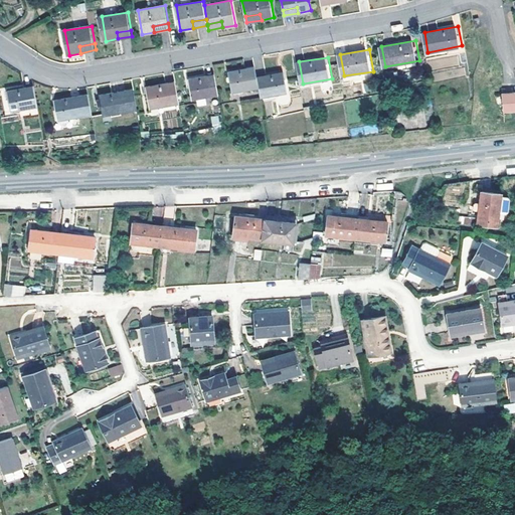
[(227,70),(242,68),(242,62),(226,64),(227,70)]
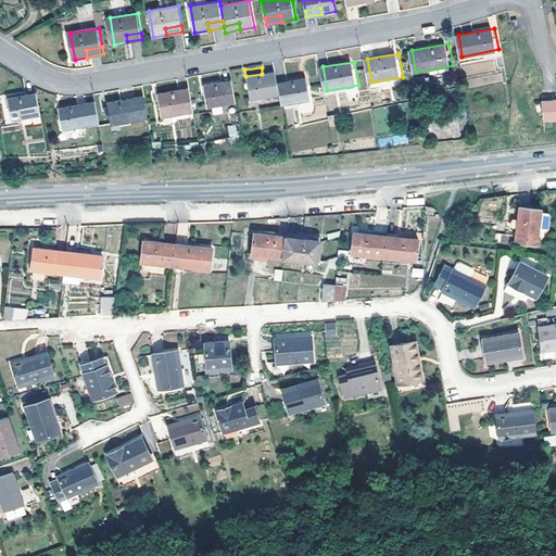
[(254,99),(282,93),(281,83),(278,73),(250,77),(254,99)]
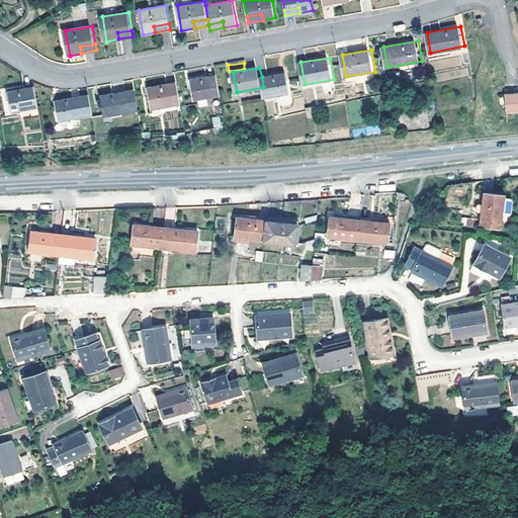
[(263,87),(265,97),(291,92),(287,73),(262,77),(263,87)]
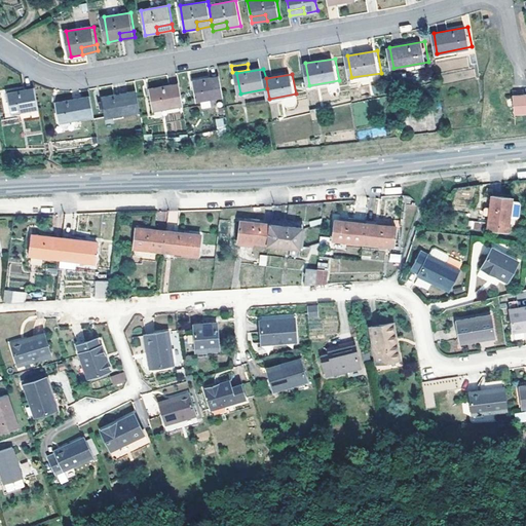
[(199,102),(226,97),(222,76),(195,81),(199,102)]
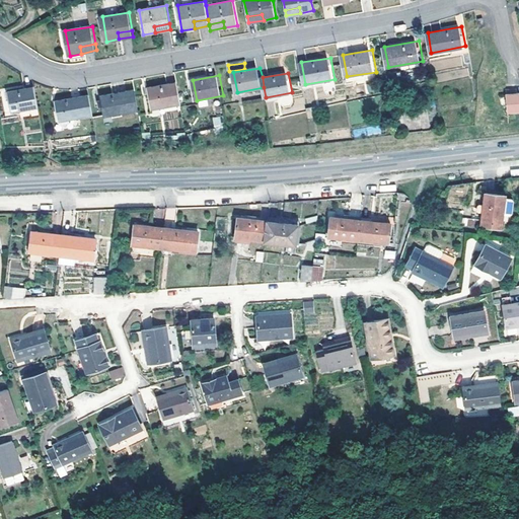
[(182,104),(178,82),(149,88),(153,109),(182,104)]
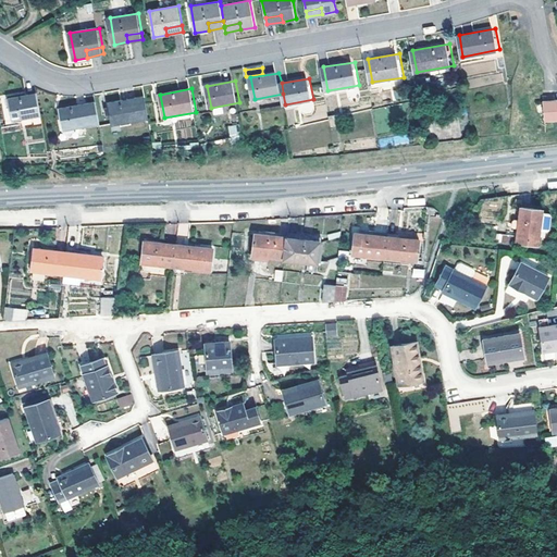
[(556,100),(554,101),(554,96),(543,97),(546,121),(556,120),(556,100)]
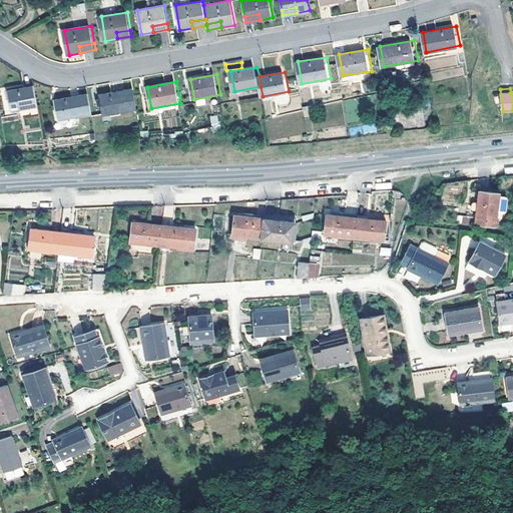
[(12,114),(38,110),(35,89),(9,94),(12,114)]
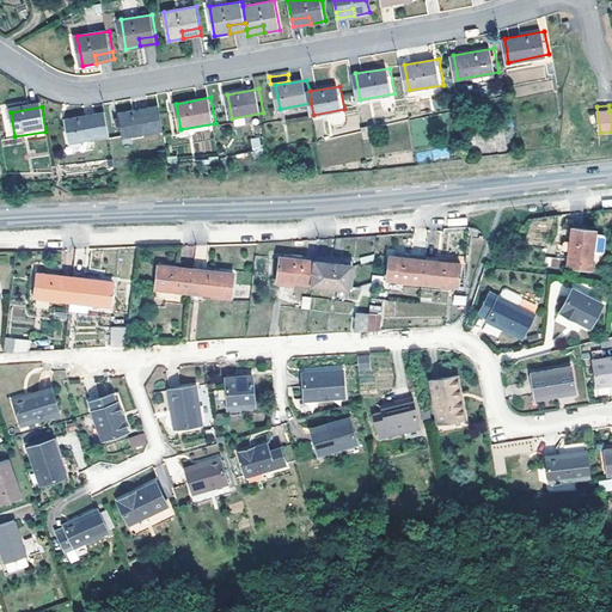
[(126,138),(166,130),(161,106),(122,114),(126,138)]
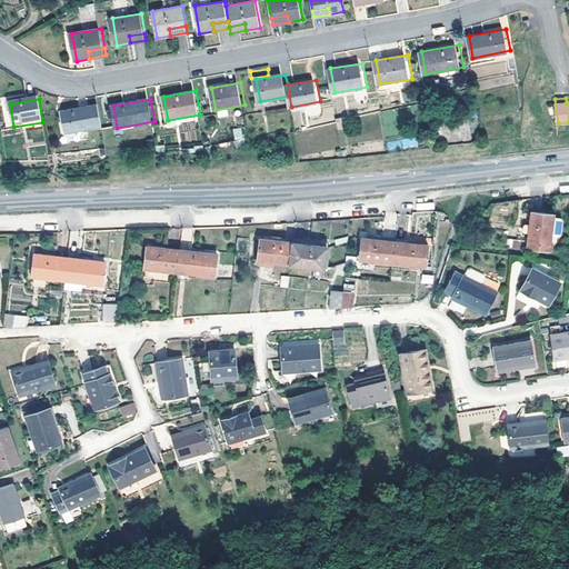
[(103,127),(99,103),(62,110),(67,133),(103,127)]
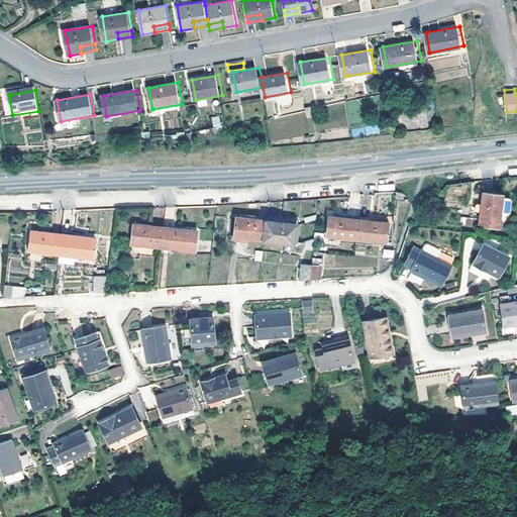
[(213,127),(221,126),(219,115),(211,117),(213,127)]
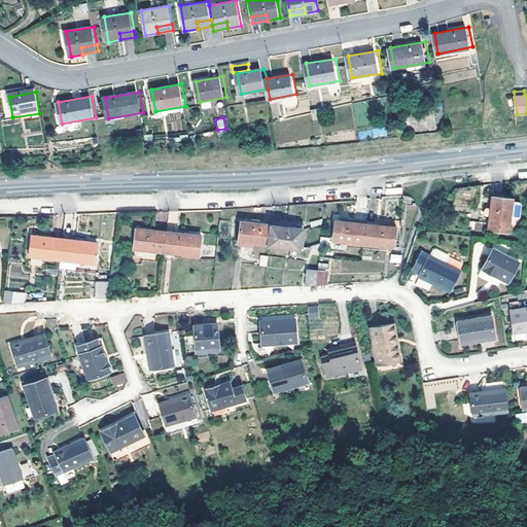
[(489,231),(508,233),(513,199),(494,196),(492,208),(487,208),(486,208),(485,214),(486,215),(491,215),(489,231)]
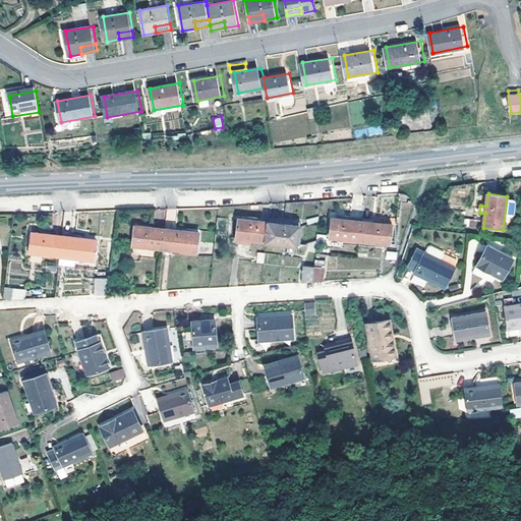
[(333,238),(360,241),(363,221),(335,218),(333,238)]
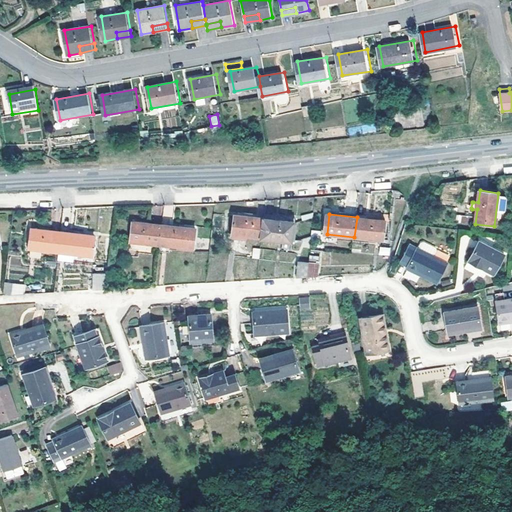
[(233,235),(263,238),(266,217),(235,215),(233,235)]
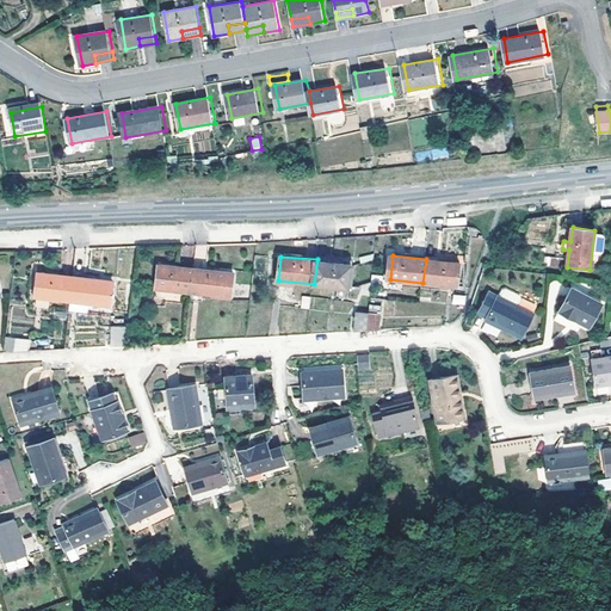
[(318,259),(314,284),(350,288),(353,264),(318,259)]
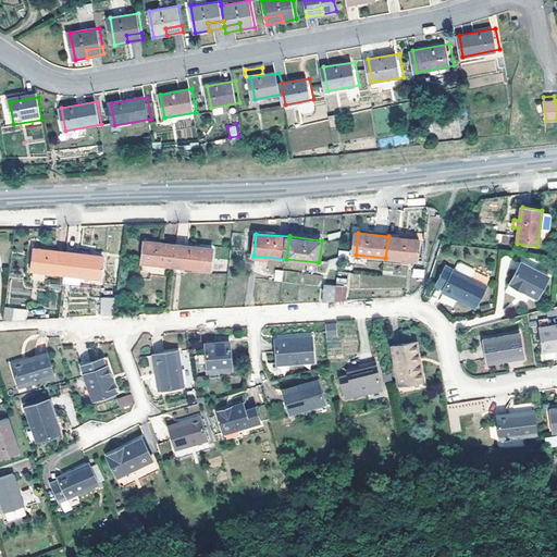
[(388,236),(385,258),(418,261),(421,239),(388,236)]
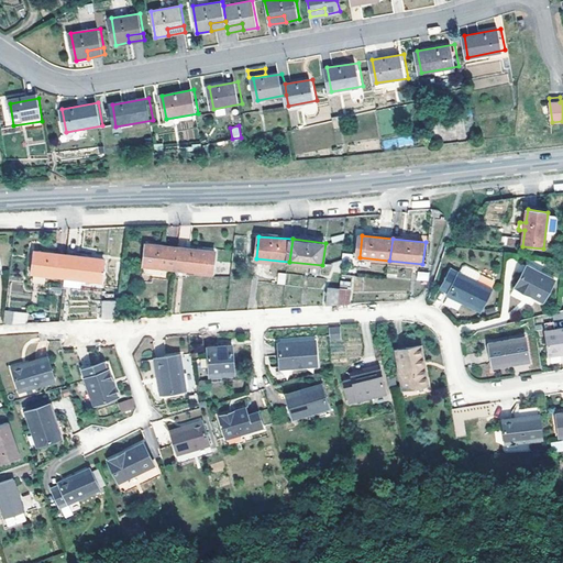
[(144,265),(177,269),(180,247),(146,244),(144,265)]
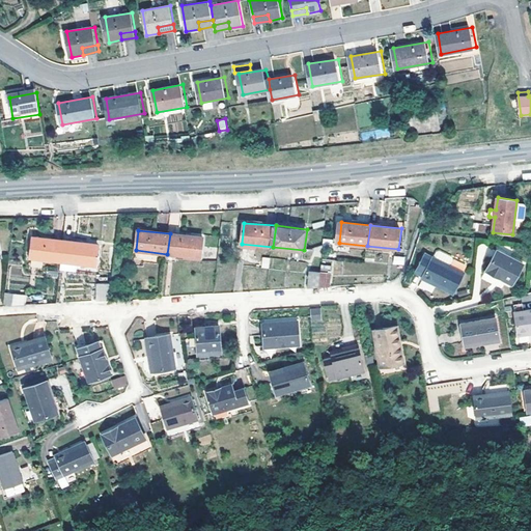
[(170,233),(167,254),(201,257),(204,236),(170,233)]
